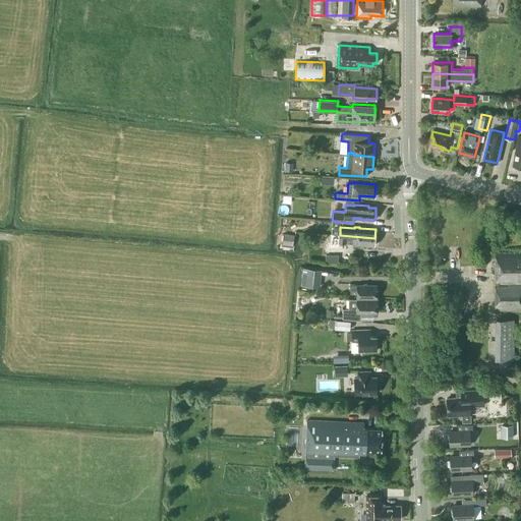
[(293,245),(294,234),(284,233),(283,244),(293,245)]
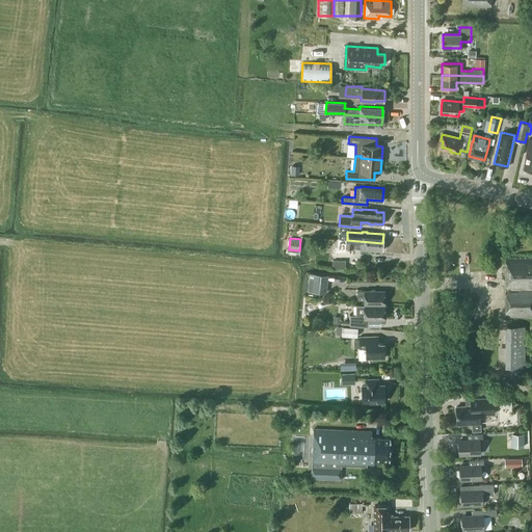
[(382,250),(382,243),(347,240),(340,239),(339,246),(346,246),(346,247),(361,248),(361,249),(368,250),(368,249),(382,250)]
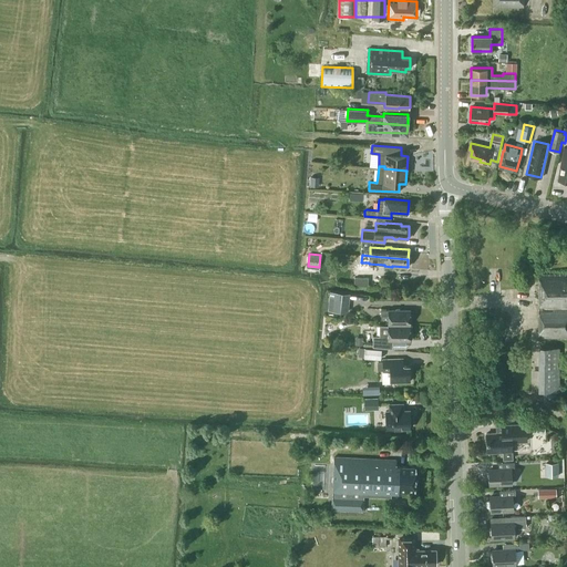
[(566,274),(539,275),(539,336),(539,339),(566,338),(566,274)]
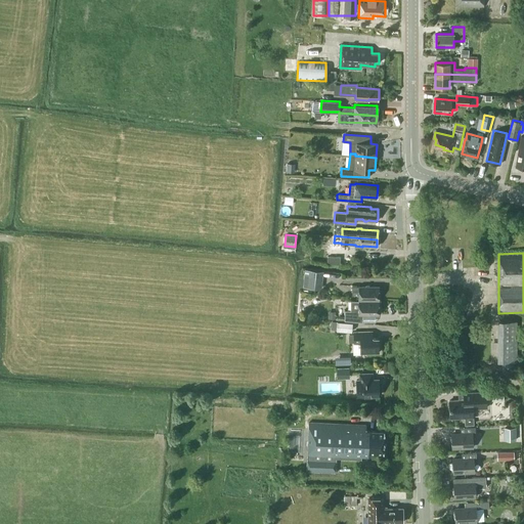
[(323,270),(305,269),(303,287),(322,289),(323,270)]
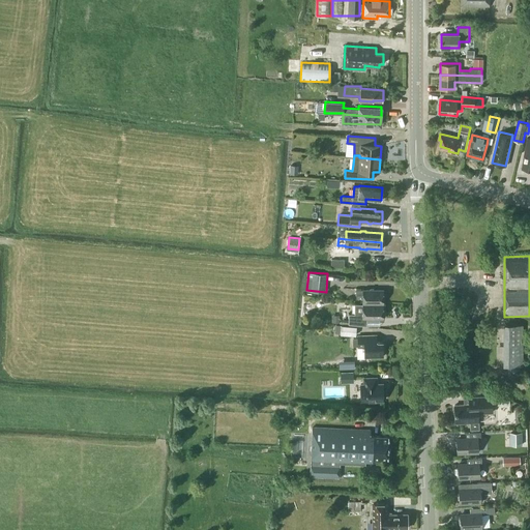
[(363,295),(363,304),(383,304),(383,290),(356,290),(356,295),(363,295)]
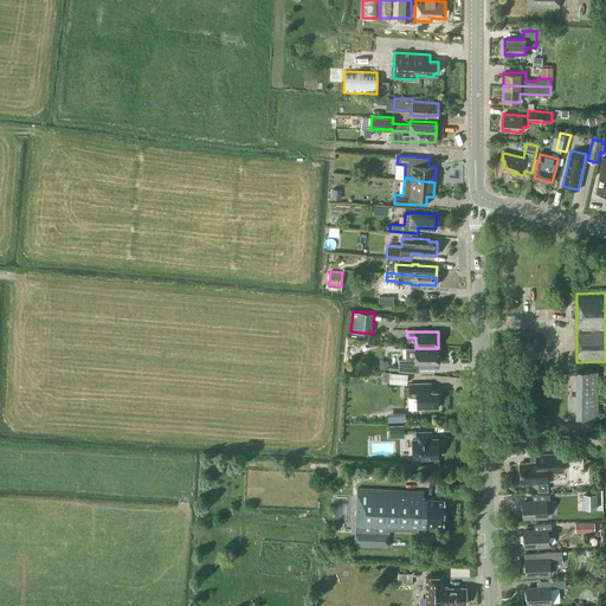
[(438,365),(438,348),(416,348),(406,347),(406,359),(399,359),(399,371),(419,372),(419,363),(438,365)]
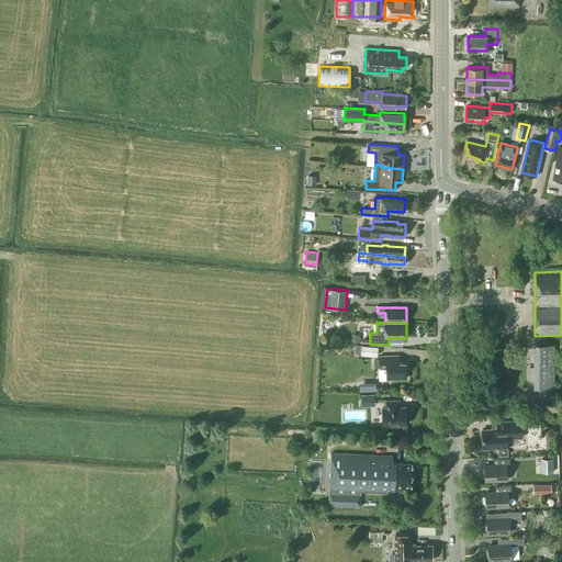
[(378,356),(379,346),(357,344),(356,353),(361,353),(361,355),(378,356)]
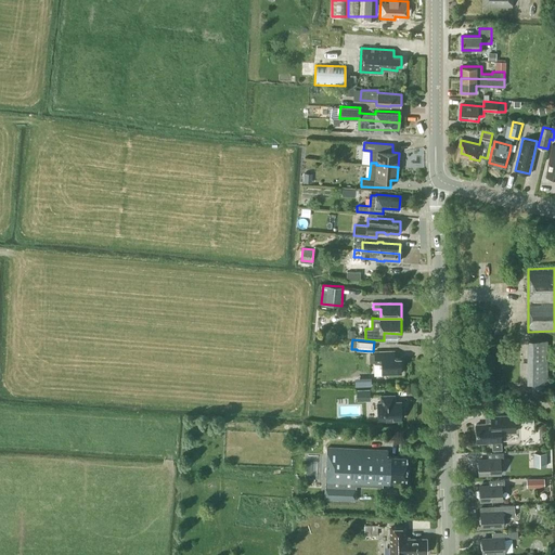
[(547,339),(527,339),(527,383),(546,383),(547,339)]
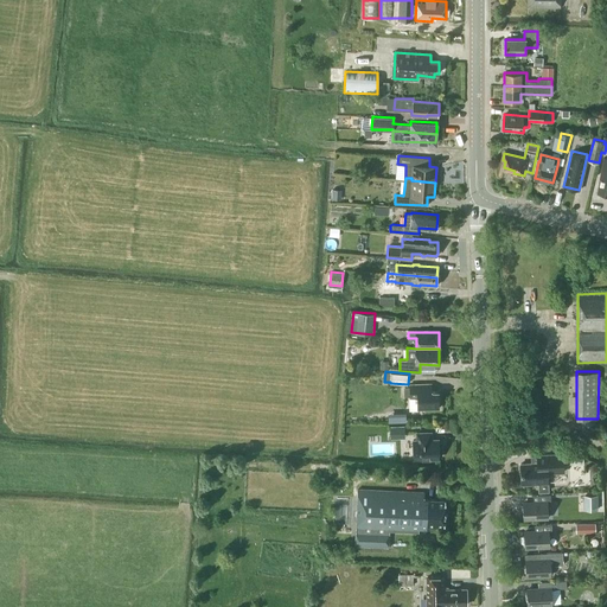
[(411,383),(411,387),(404,388),(404,395),(411,395),(411,396),(419,395),(419,407),(440,406),(439,390),(433,390),(433,382),(411,383)]
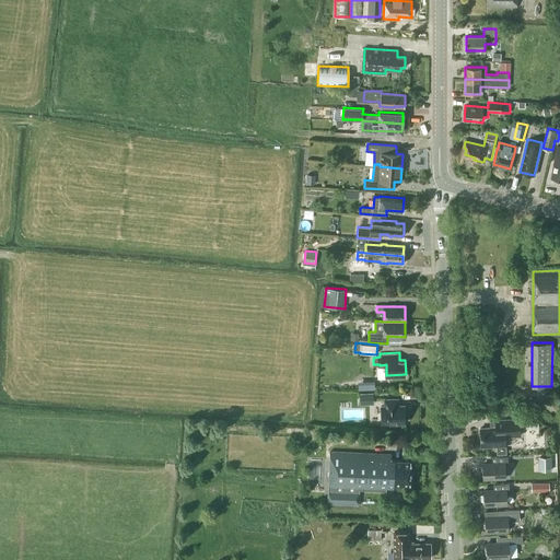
[(374,393),(360,393),(361,405),(374,405),(374,393)]
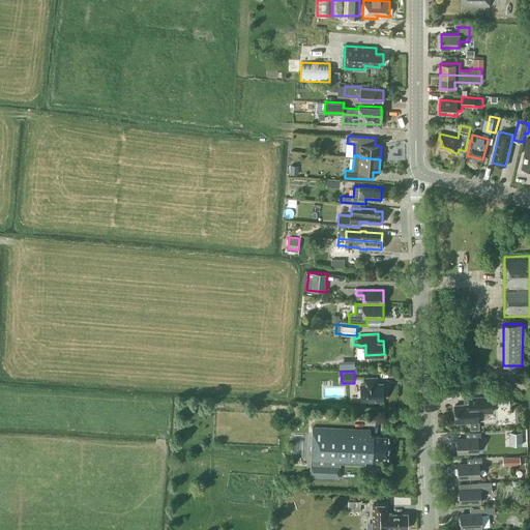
[(363,378),(364,384),(360,384),(361,401),(383,400),(383,399),(385,398),(385,390),(383,390),(383,383),(377,383),(376,377),(363,378)]
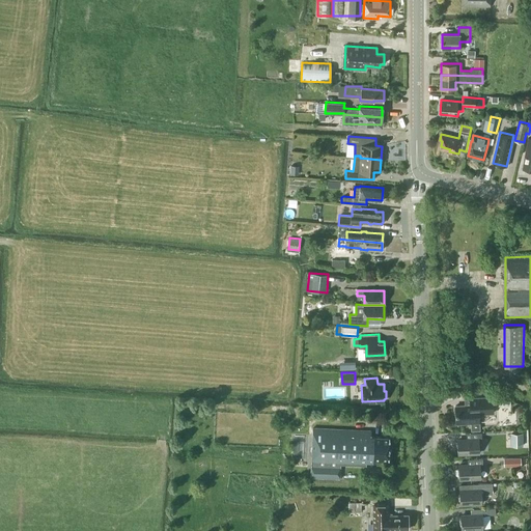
[(458,422),(471,422),(472,430),(479,429),(479,413),(493,413),(493,396),(470,398),(470,404),(455,406),(455,415),(457,414),(458,422)]
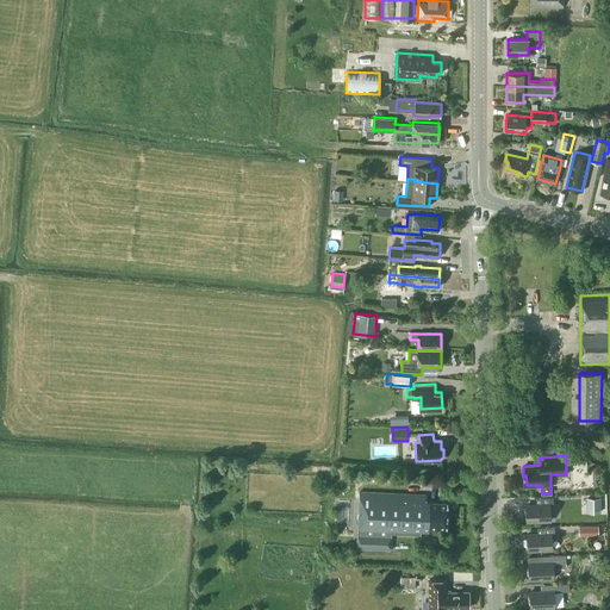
[(427,495),(419,495),(404,493),(360,492),(358,549),(391,551),(391,534),(422,535),(422,531),(428,531),(429,528),(447,529),(448,502),(427,502),(427,495)]
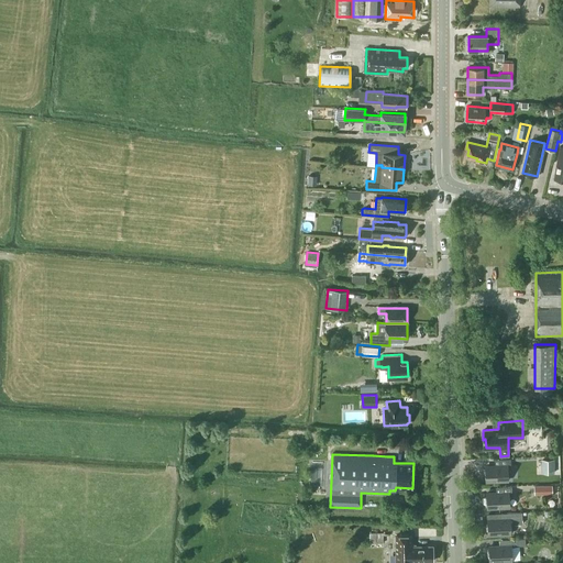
[(508,479),(508,466),(511,465),(511,459),(496,460),(496,466),(485,467),(485,481),(508,479)]
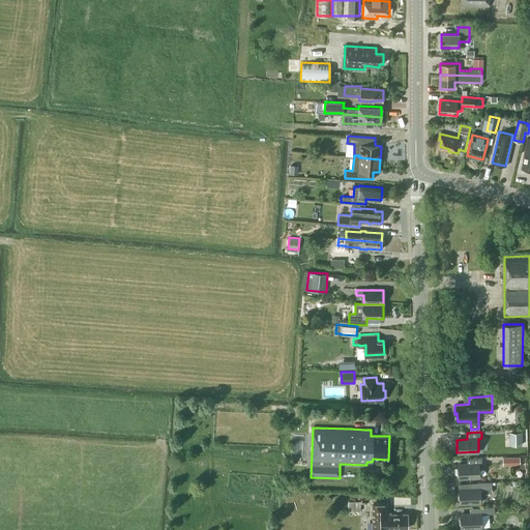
[(522,433),(510,433),(510,445),(523,445),(523,442),(525,442),(525,434),(522,434),(522,433)]
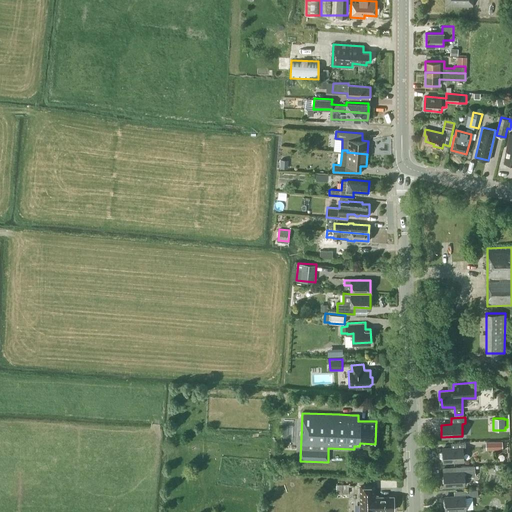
[(486,449),(502,448),(502,441),(486,441),(486,449)]
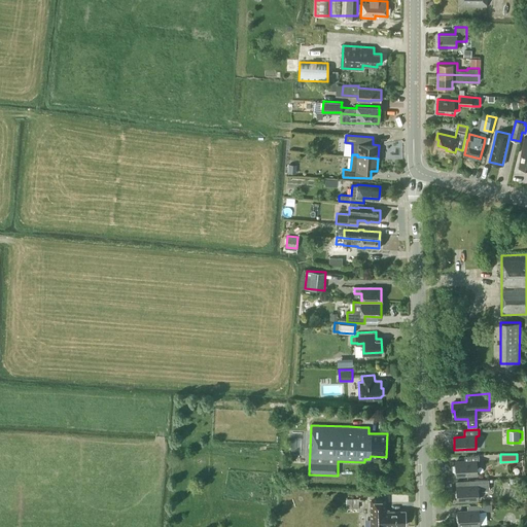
[(455,462),(455,475),(478,473),(477,461),(455,462)]
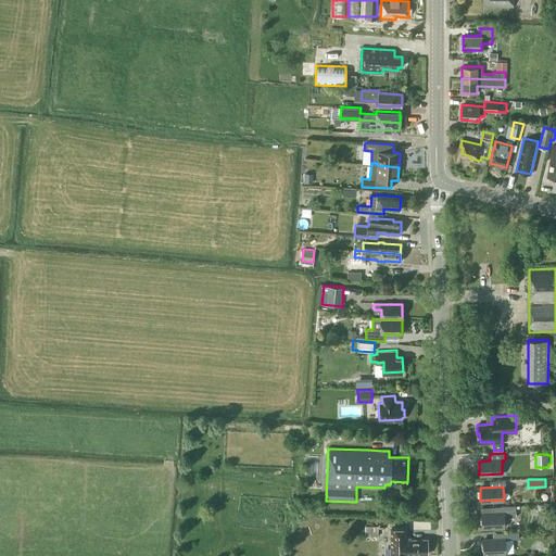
[(481,514),(482,527),(505,526),(504,518),(516,517),(516,506),(495,506),(495,513),(481,514)]
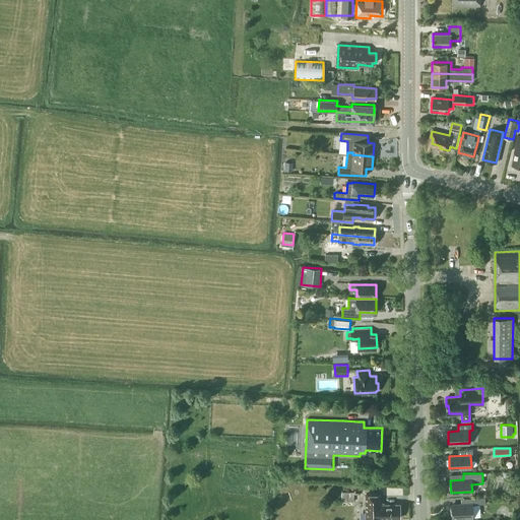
[(353,501),(353,493),(341,493),(341,501),(353,501)]
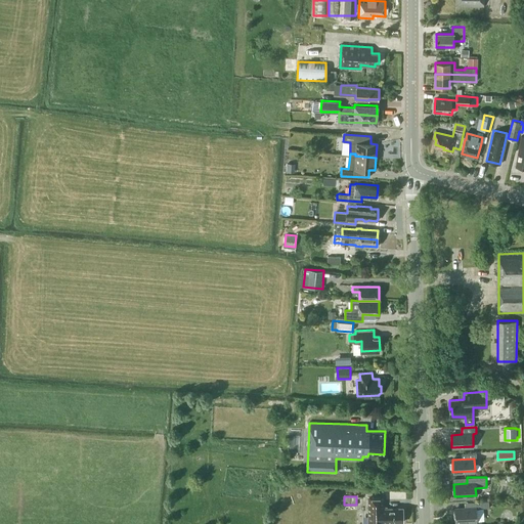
[(368,523),(383,523),(387,523),(388,523),(392,523),(394,522),(403,522),(402,509),(383,509),(383,498),(368,498),(368,523)]
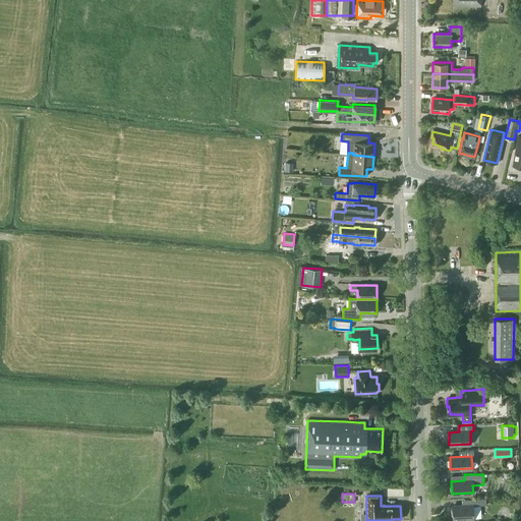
[(476,499),(465,500),(465,506),(452,506),(453,519),(474,518),(473,506),(476,506),(476,499)]
